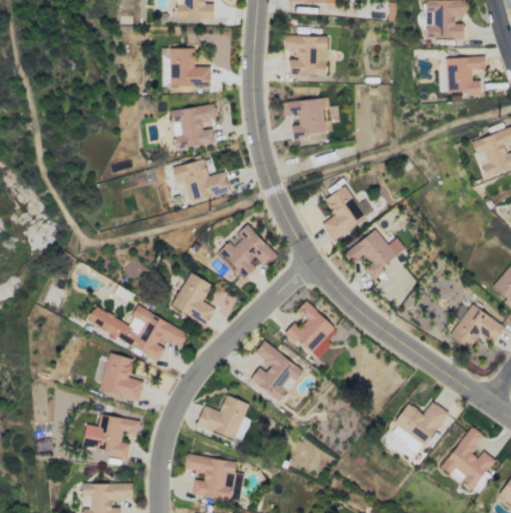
[(177,0),(177,18),(215,18),(215,4),(206,4),(206,0),(177,0)]
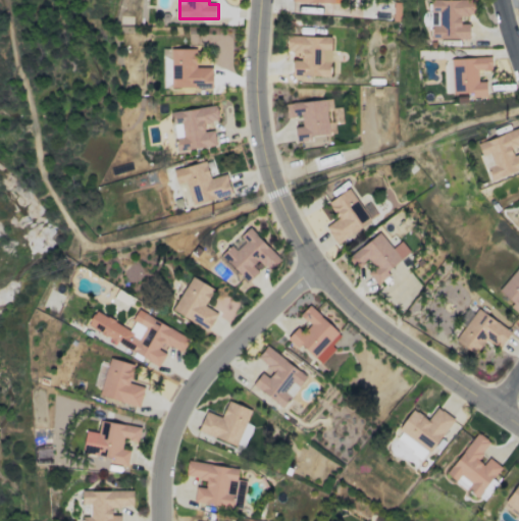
[(471,40),(471,24),(463,24),(463,16),(477,16),(477,0),(432,0),(432,12),(439,12),(439,25),(432,25),(432,40),(471,40)]
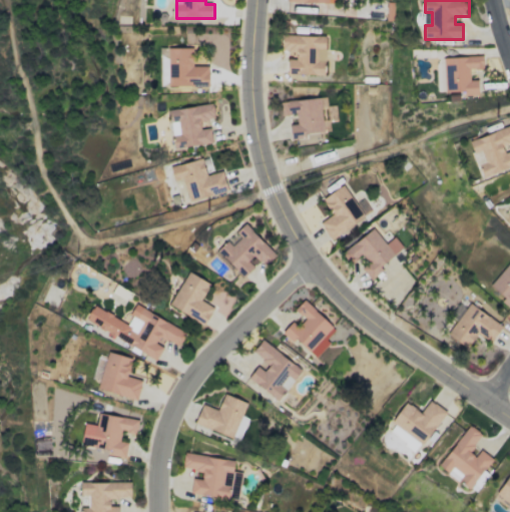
[(289,75),(326,75),(326,62),(319,62),(319,49),(328,49),(328,36),(284,36),(284,52),(298,52),(298,60),(289,60),(289,75)]
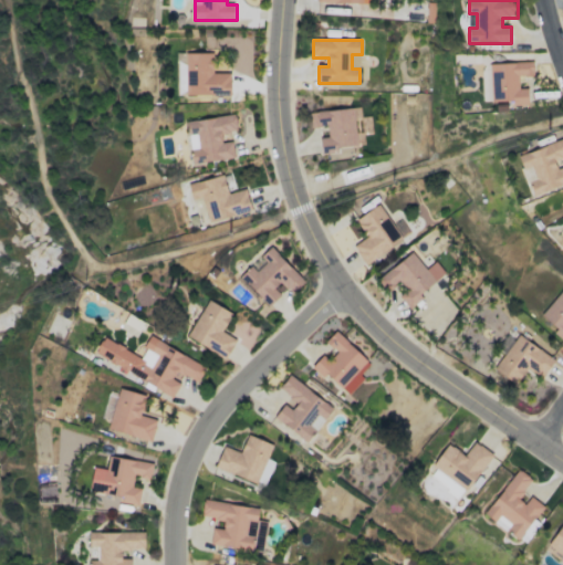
[(187,53),(188,97),(232,96),(232,73),(216,74),(215,52),(187,53)]
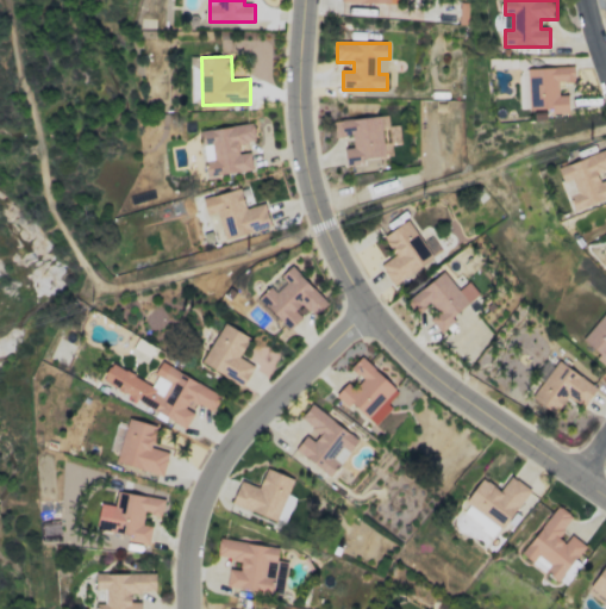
[(530,69),(532,110),(554,110),(554,115),(570,113),(570,95),(561,95),(560,84),(576,84),(576,67),(530,69)]
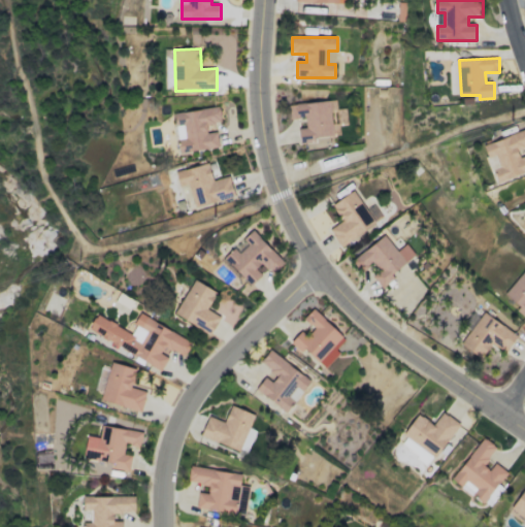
[(291,104),(292,120),(307,119),(307,129),(300,129),(301,144),(317,143),(316,138),(341,136),(340,126),(349,126),(348,109),(338,110),(337,101),(291,104)]
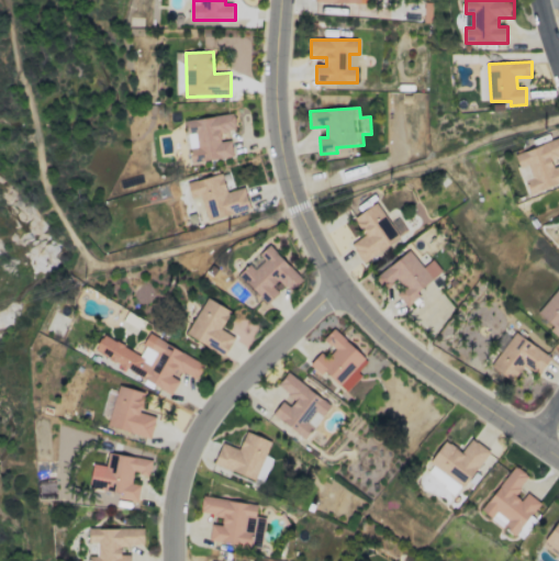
[(187,121),(193,164),(235,158),(233,141),(223,142),(222,134),(237,132),(235,114),(187,121)]
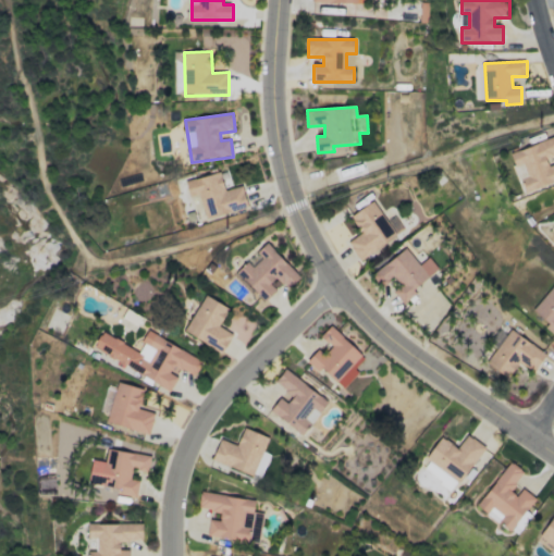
[(553,161),(553,140),(512,152),(516,168),(525,164),(529,178),(524,180),(527,193),(553,184),(553,161)]
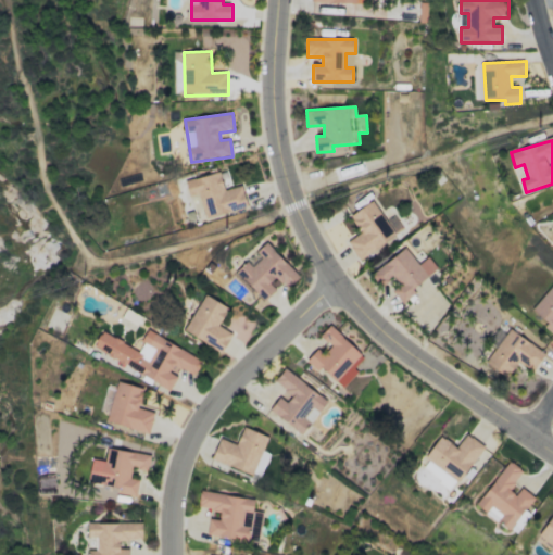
[(249,209),(243,186),(226,190),(222,173),(187,181),(191,197),(200,194),(206,219),(249,209)]
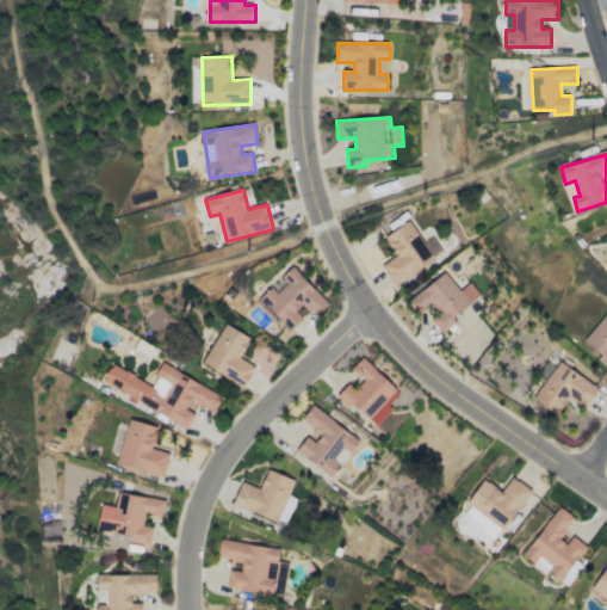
[(386,238),(398,257),(383,266),(395,285),(435,260),(412,221),(386,238)]
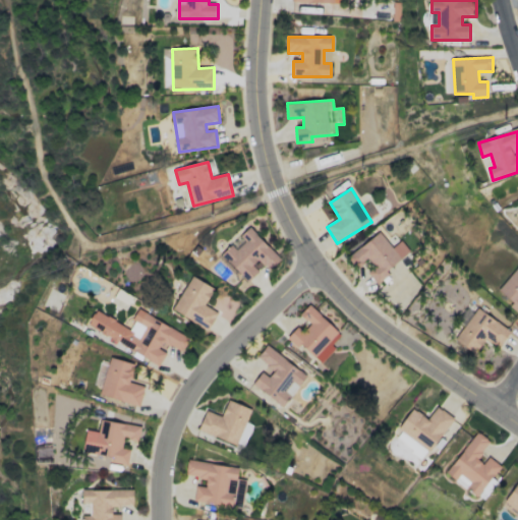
[(261,272),(254,267),(261,261),(271,271),(283,258),(249,228),(222,256),(249,283),(261,272)]
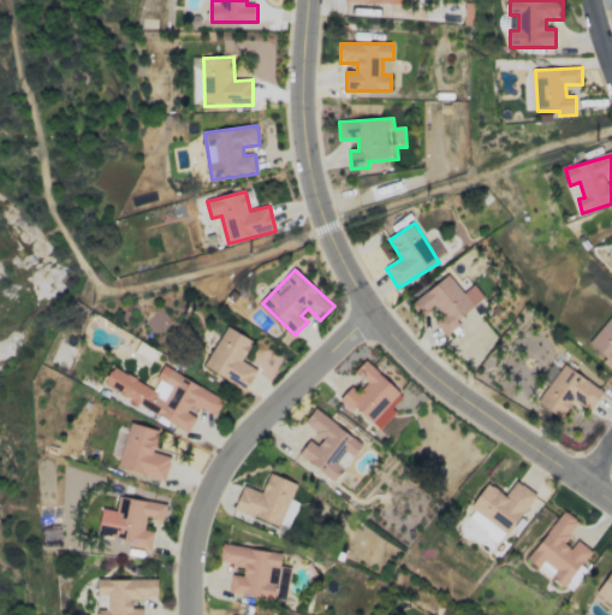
[(413,305),(425,318),(438,308),(444,317),(435,323),(447,337),(462,326),(458,321),(486,299),(475,285),(465,294),(450,276),(413,305)]
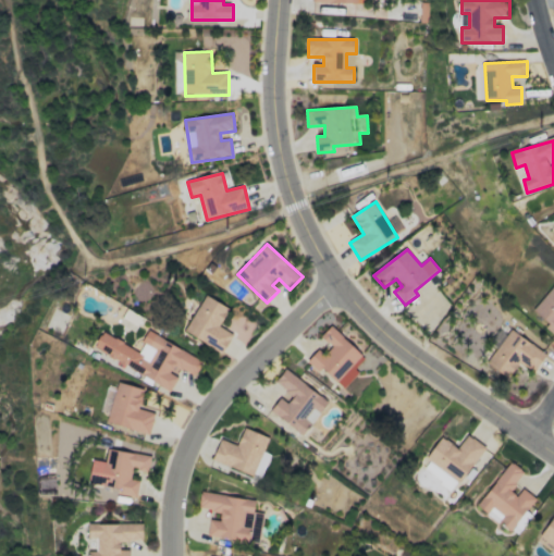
[(553,287),(536,312),(551,323),(548,329),(553,333),(553,287)]
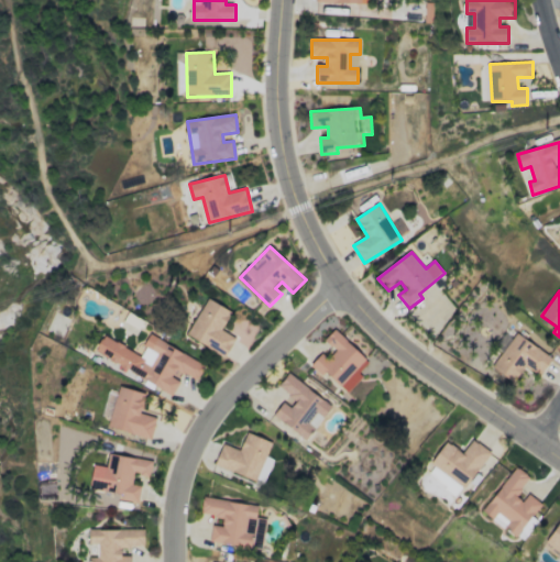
[(222,330),(232,312),(209,299),(188,335),(227,357),(237,339),(222,330)]
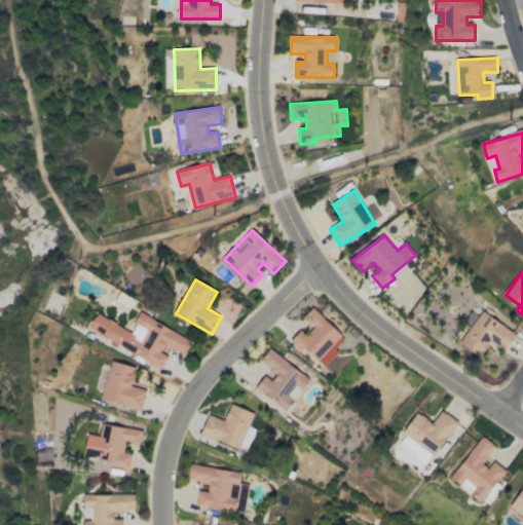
[(326,368),(340,352),(333,346),(343,336),(313,308),(304,319),(315,328),(307,336),(302,330),(291,342),(302,352),(305,348),(326,368)]
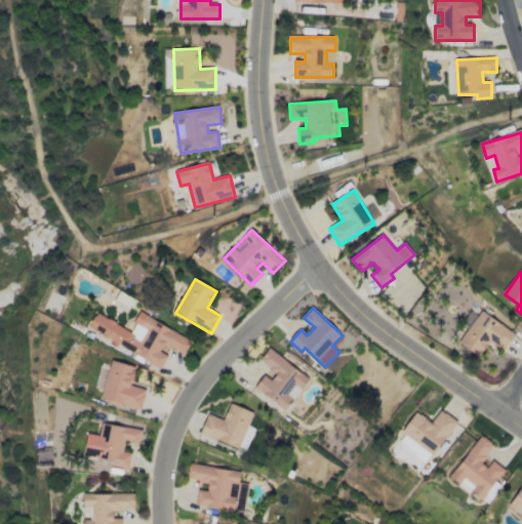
[(516,334),(483,311),(460,344),(480,357),(490,343),(504,352),(516,334)]
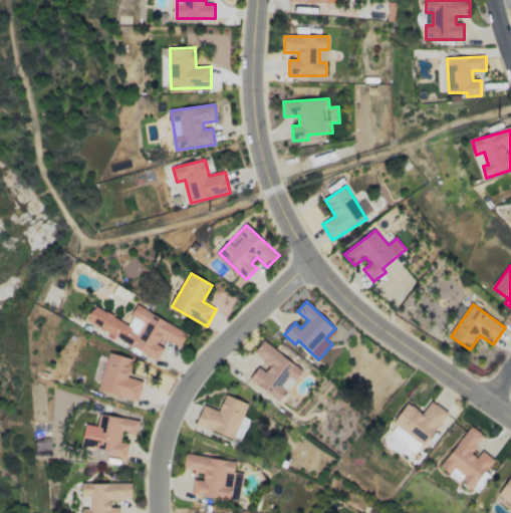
[(159,360),(166,348),(159,345),(163,338),(181,348),(189,333),(139,306),(130,324),(95,306),(87,322),(159,360)]
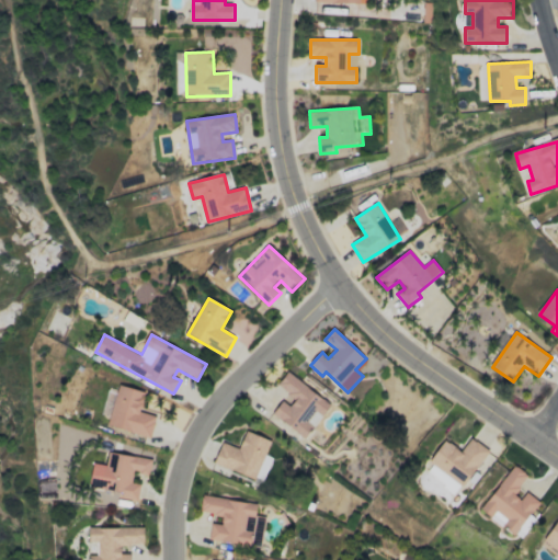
[(332,406),(288,373),(276,389),(287,397),(273,415),(307,440),(332,406)]
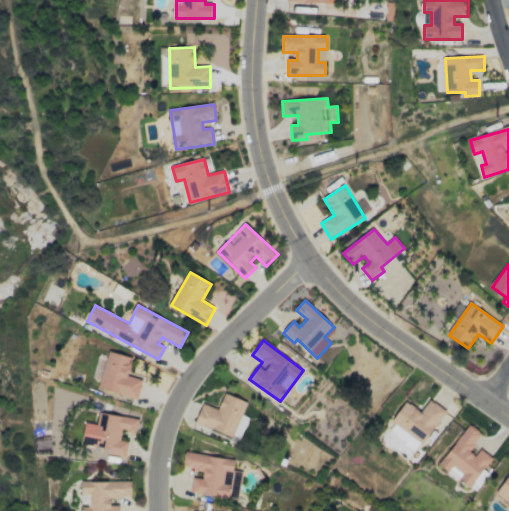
[(138,400),(144,381),(129,376),(134,359),(110,352),(99,388),(138,400)]
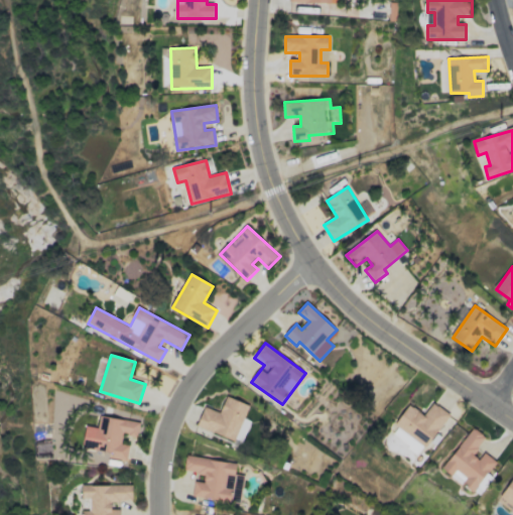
[(198,427),(236,441),(250,405),(228,397),(222,413),(206,407),(198,427)]
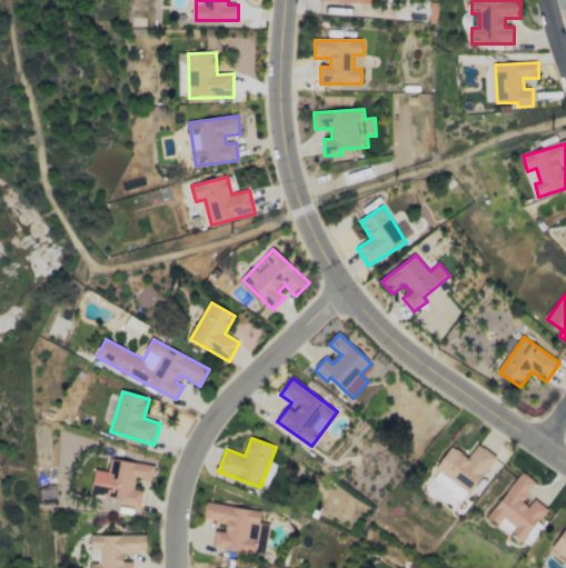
[(469,458),(453,447),(433,478),(452,490),(455,484),(472,495),(497,457),(479,445),(469,458)]
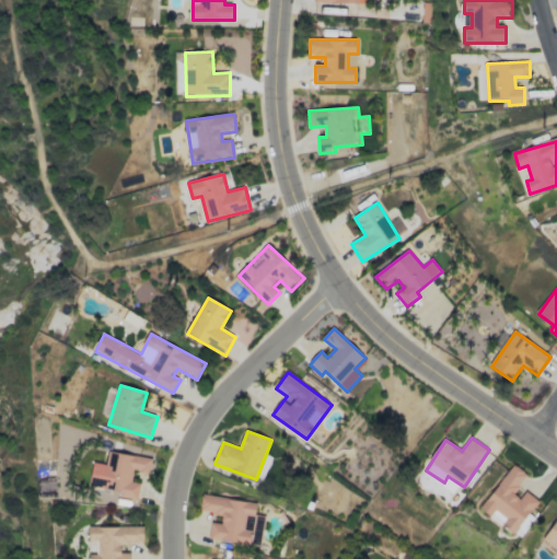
[(153,458),(109,453),(108,465),(94,463),(91,487),(119,491),(118,497),(140,500),(142,484),(132,482),(135,473),(151,475),(153,458)]
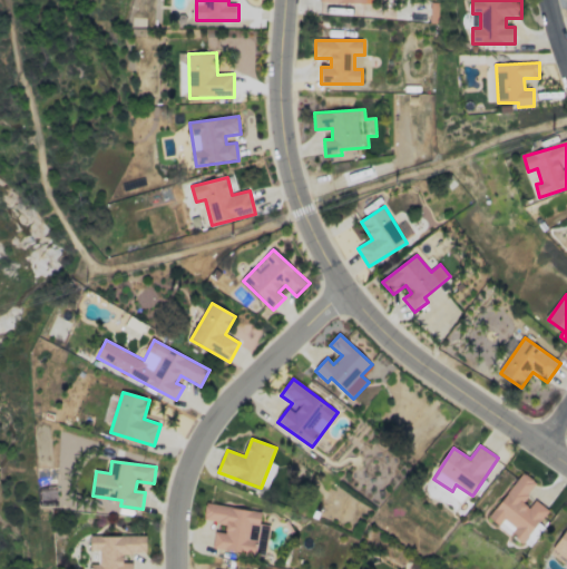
[(271,486),(279,466),(271,463),(264,482),(271,486)]
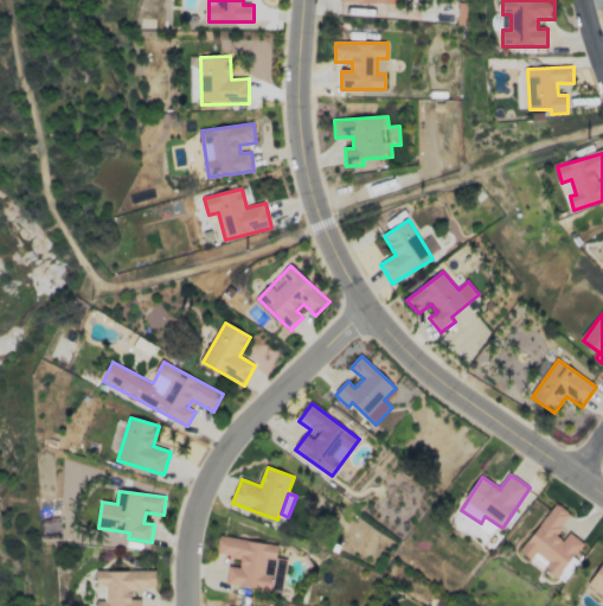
[(584,543),(570,534),(565,541),(558,536),(572,515),(556,503),(521,555),(559,580),(584,543)]
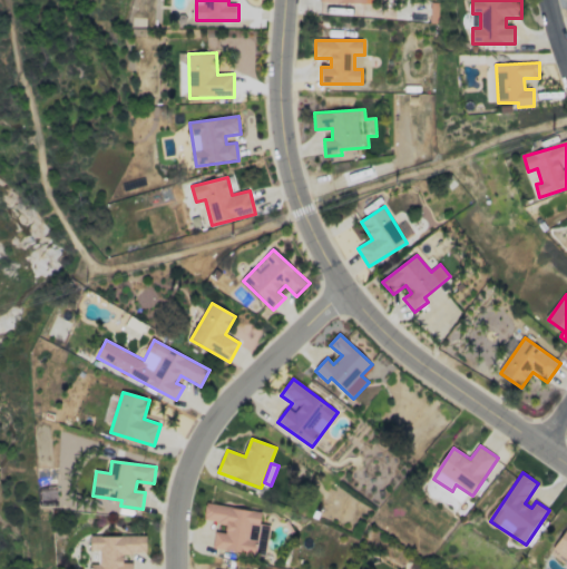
[(214,549),(266,557),(271,526),(261,525),(263,512),(207,503),(205,521),(227,525),(226,533),(216,532),(214,549)]
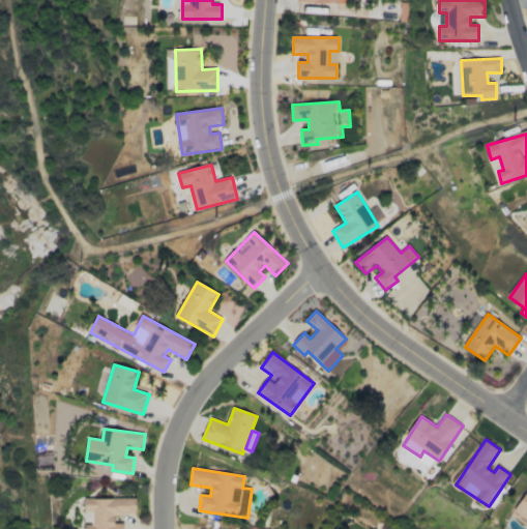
[(526,493),(515,513),(526,520),(526,493)]
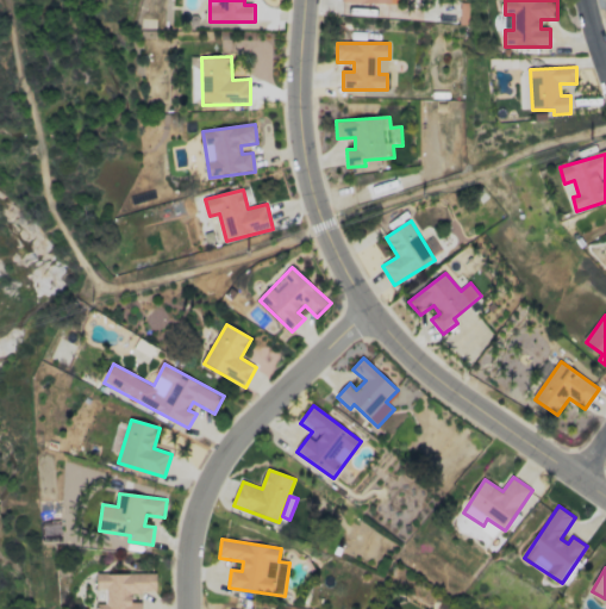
[(98,575),(98,590),(107,590),(107,606),(98,606),(98,608),(142,608),(143,602),(132,603),(132,594),(158,592),(158,575),(98,575)]
